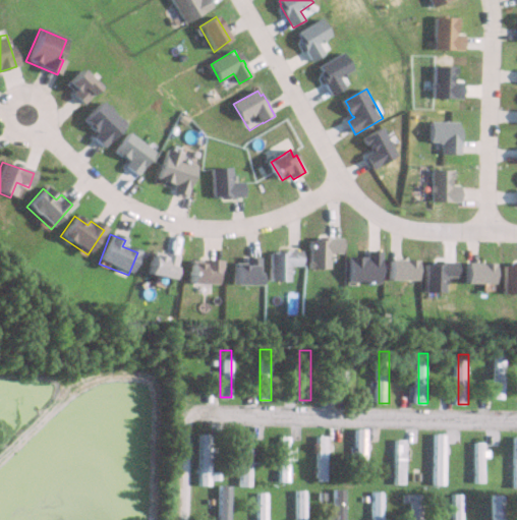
[(508,355),(498,355),(498,400),(508,400),(508,355)]
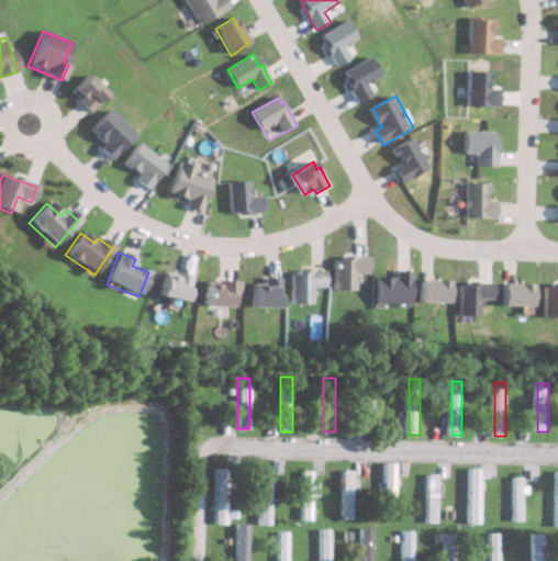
[(367,433),(377,433),(377,384),(367,384),(367,433)]
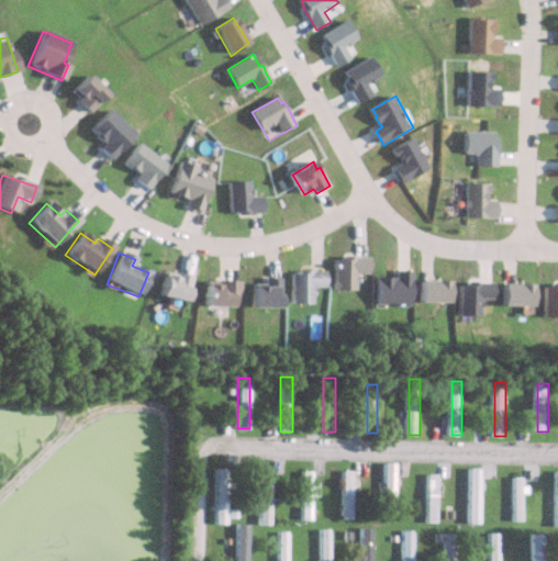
[(398,467),(386,467),(386,523),(398,523),(398,467)]
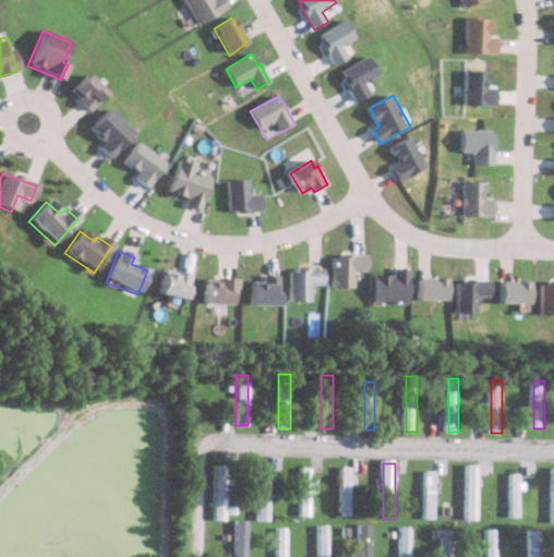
[(213,465),(213,522),(225,522),(225,465),(213,465)]
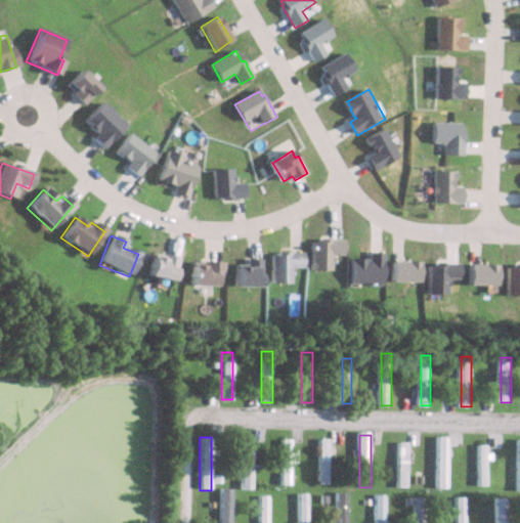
[(252,437),(242,437),(242,490),(252,490),(252,437)]
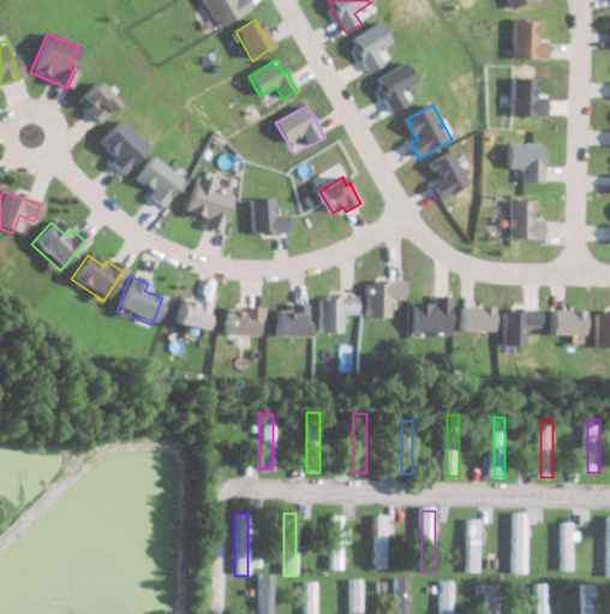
[(516,573),(528,573),(528,513),(516,513),(516,573)]
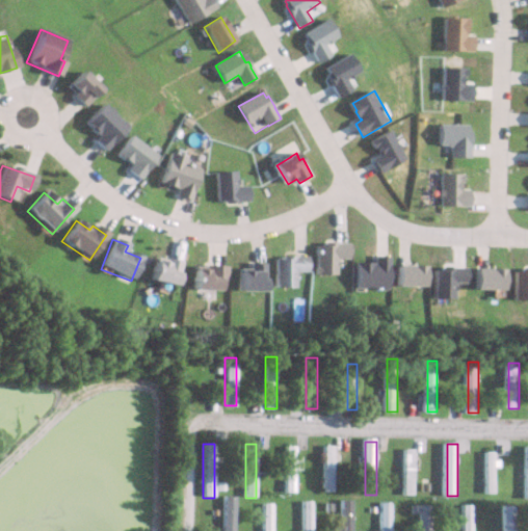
[(296,447),(285,447),(285,493),(296,493),(296,447)]
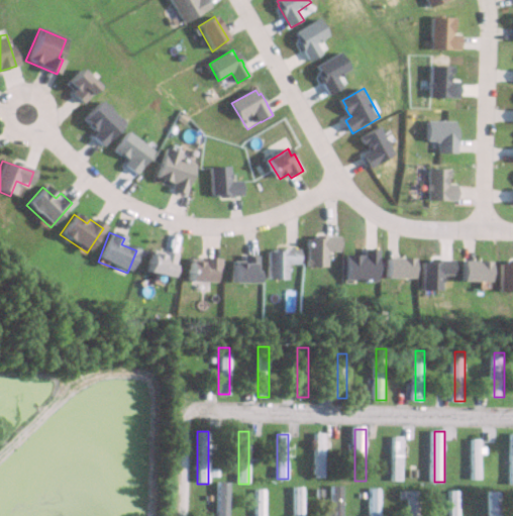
[(325,478),(325,434),(316,434),(316,478),(325,478)]
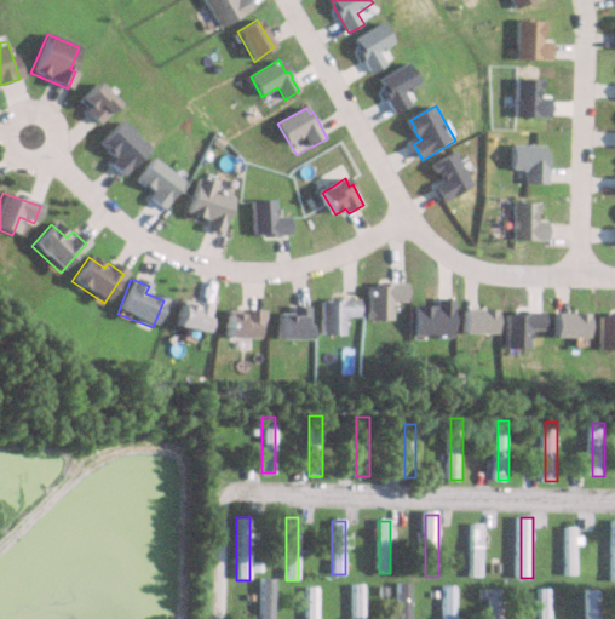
[(475,578),(486,578),(486,523),(475,523),(475,578)]
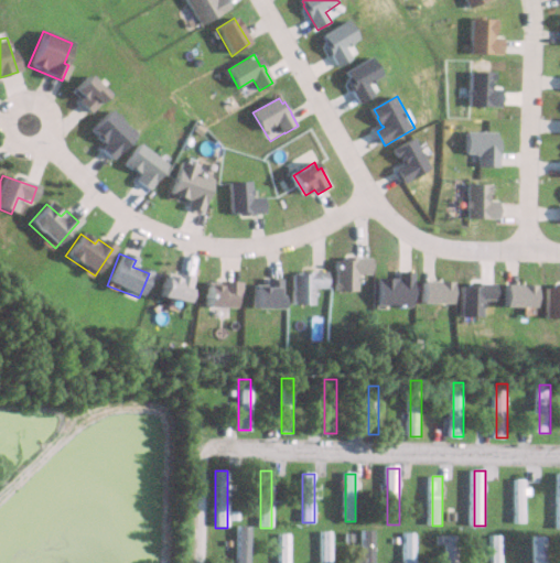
[(518,479),(518,522),(527,522),(527,479),(518,479)]
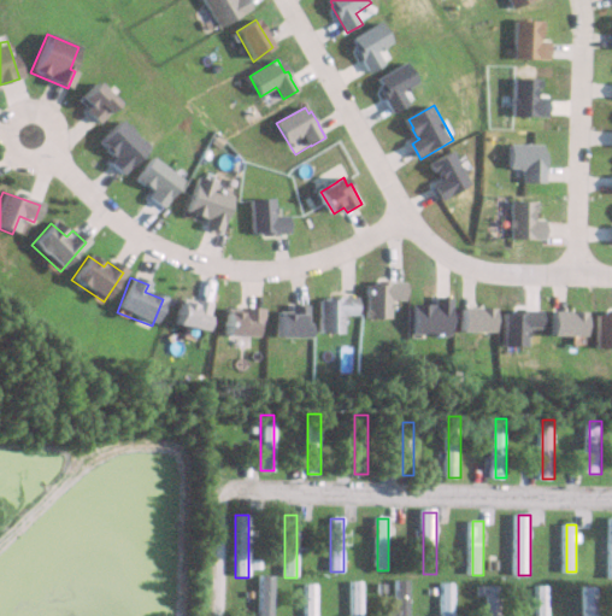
[(495,572),(504,573),(505,562),(498,561),(495,572)]
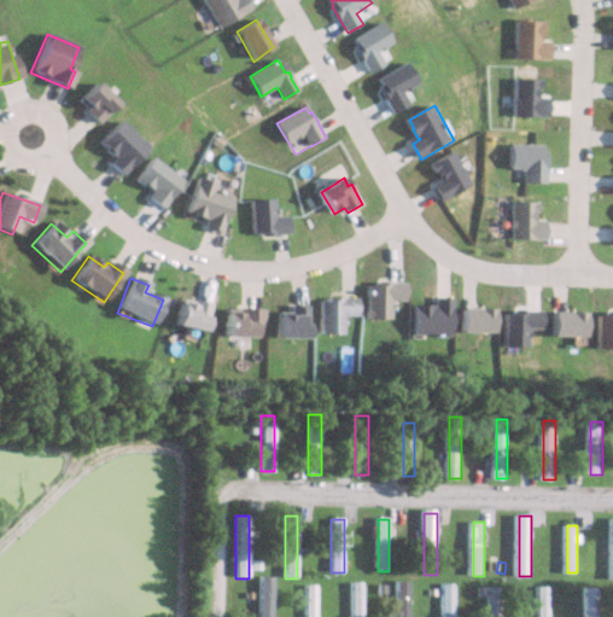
[(270,616),(272,577),(256,577),(256,616),(270,616)]
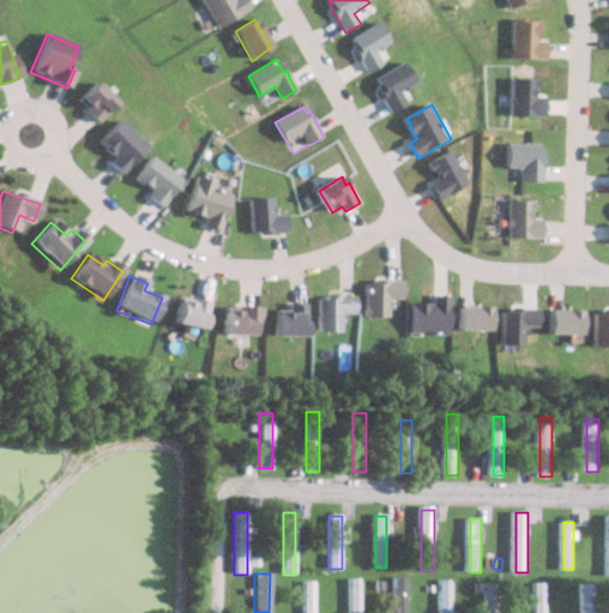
[(408,612),(408,578),(395,578),(393,612),(408,612)]
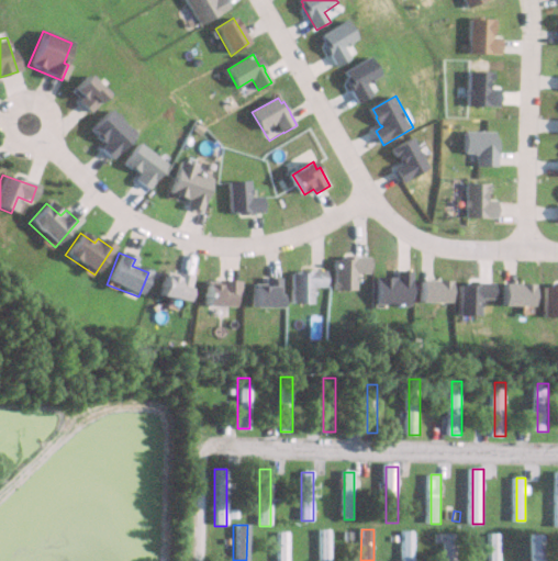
[(416,560),(416,531),(404,531),(404,560),(416,560)]
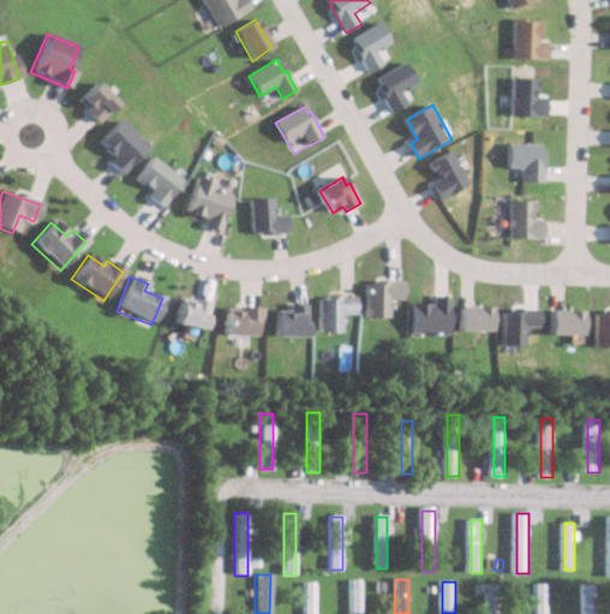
[(314,613),(314,583),(303,583),(301,613),(314,613)]
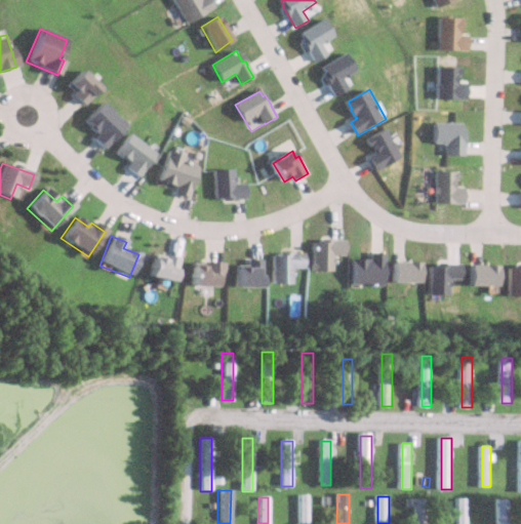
[(468,523),(469,499),(458,499),(458,523),(468,523)]
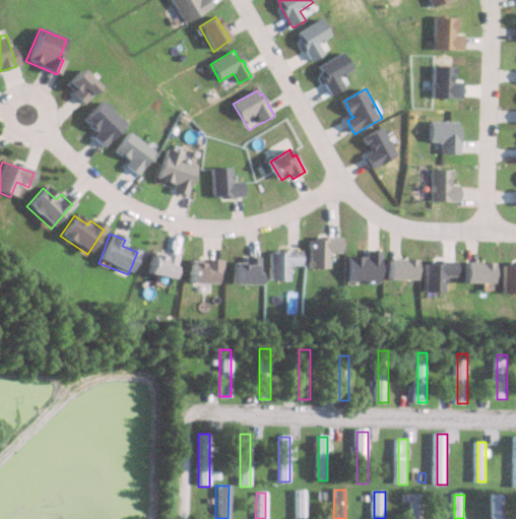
[(305,518),(305,496),(296,496),(296,516),(291,516),(291,518),(305,518)]
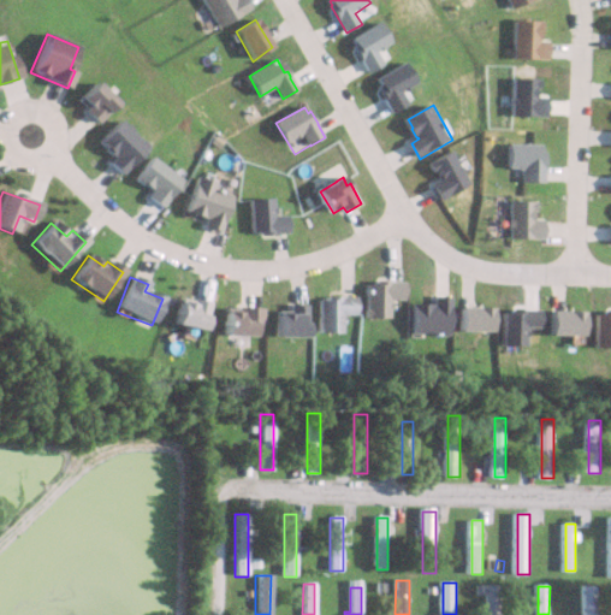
[(595,614),(597,587),(585,587),(585,614),(595,614)]
